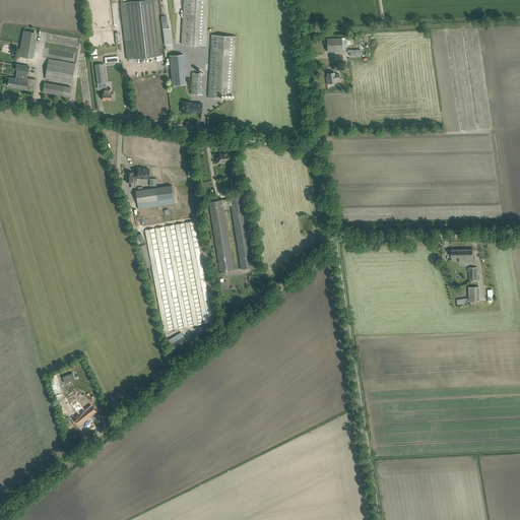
[(127,59),(159,55),(153,0),(136,0),(126,1),(131,40),(124,40),(127,59)]
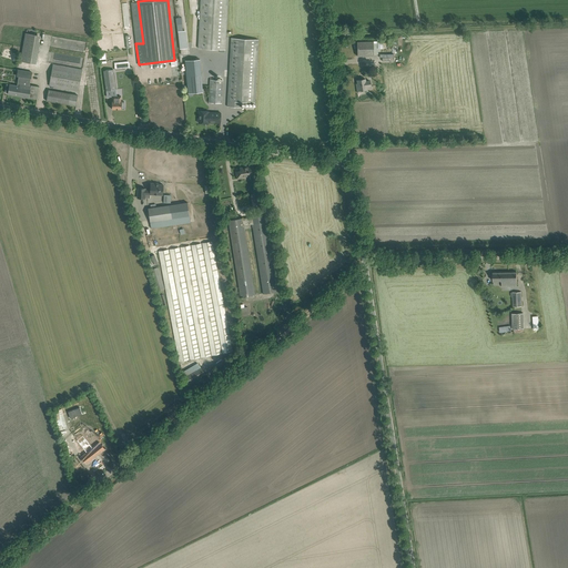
[(225,50),(227,0),(201,0),(199,48),(225,50)]
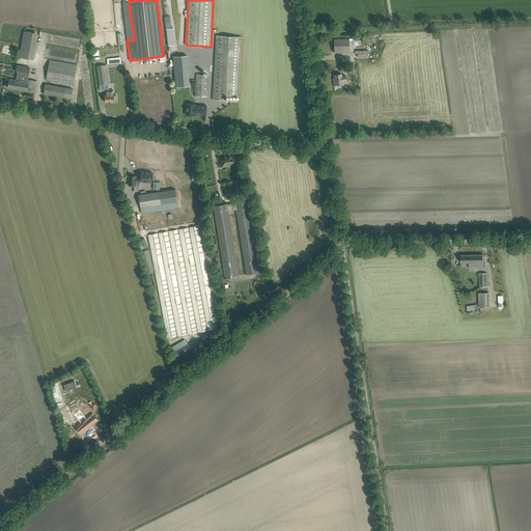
[(33,59),(38,33),(24,31),(19,57),(33,59)]
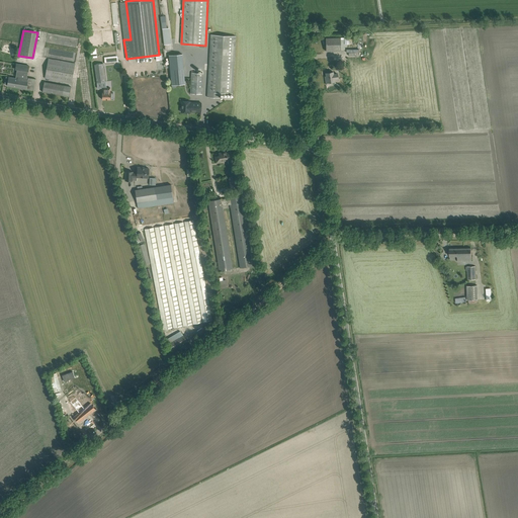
[(78,48),(79,37),(48,32),(46,41),(53,42),(53,39),(57,40),(57,42),(60,44),(60,46),(78,48)]
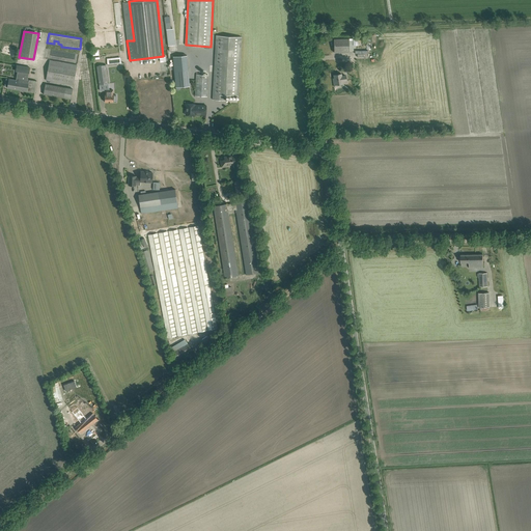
[(239,95),(242,37),(216,35),(213,100),(225,101),(226,95),(239,95)]
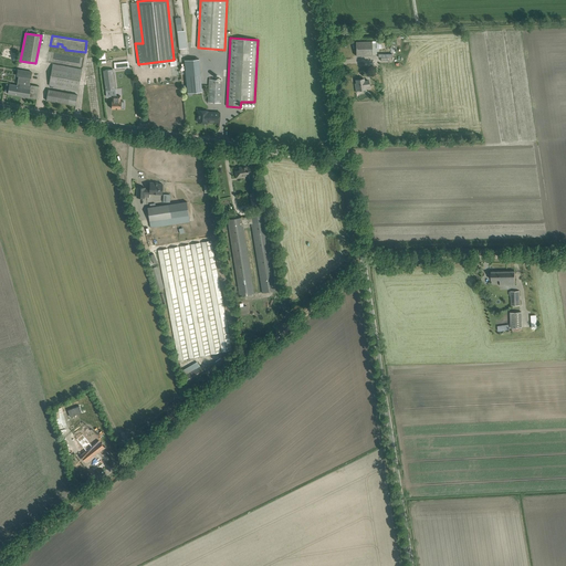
[(356,55),(373,55),(377,54),(377,41),(373,41),(356,41),(356,55)]
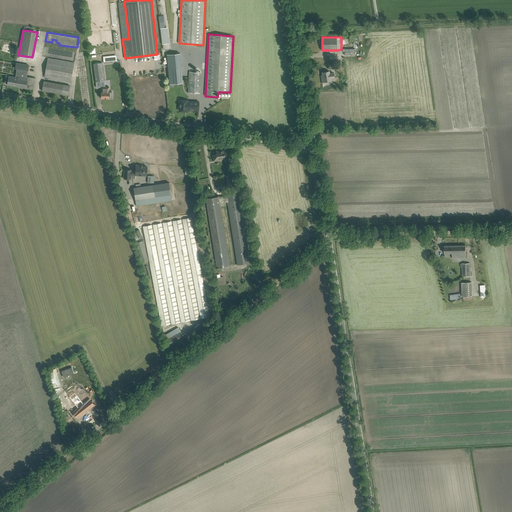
[(169,84),(183,83),(180,53),(167,55),(169,84)]
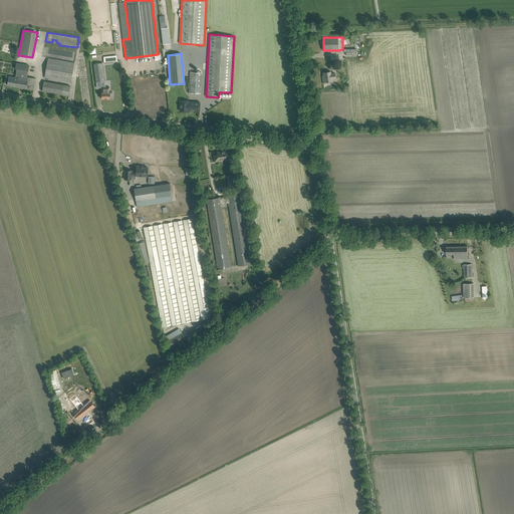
[(71,82),(74,62),(48,58),(45,77),(71,82)]
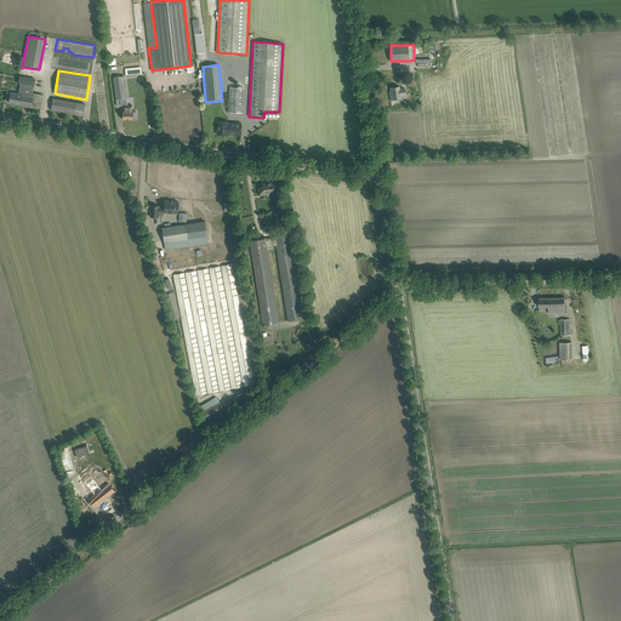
[(117,100),(125,98),(124,84),(123,77),(114,77),(115,85),(117,100)]
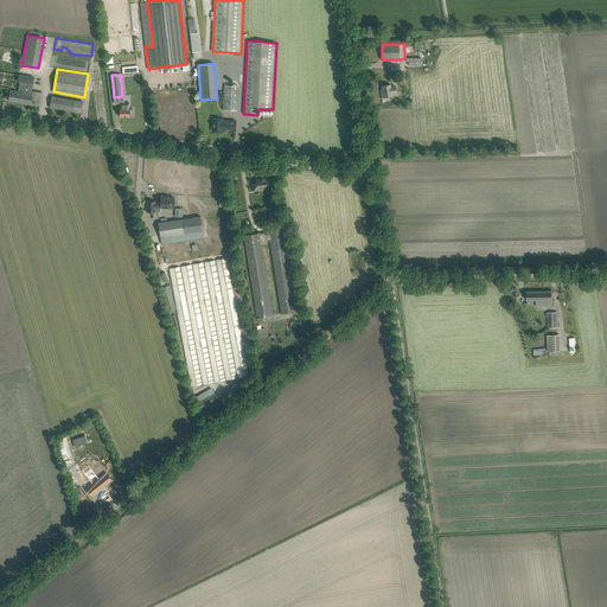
[(42,93),(32,90),(34,77),(26,76),(24,89),(21,89),(20,91),(11,90),(10,90),(7,90),(6,98),(8,100),(8,101),(39,106),(42,93)]
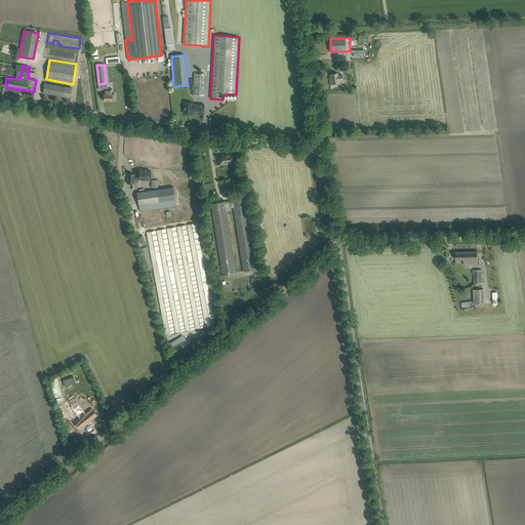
[(337,75),(337,73),(330,74),(331,79),(329,79),(330,85),(334,85),(333,83),(338,83),(338,80),(342,79),(342,74),(337,75)]
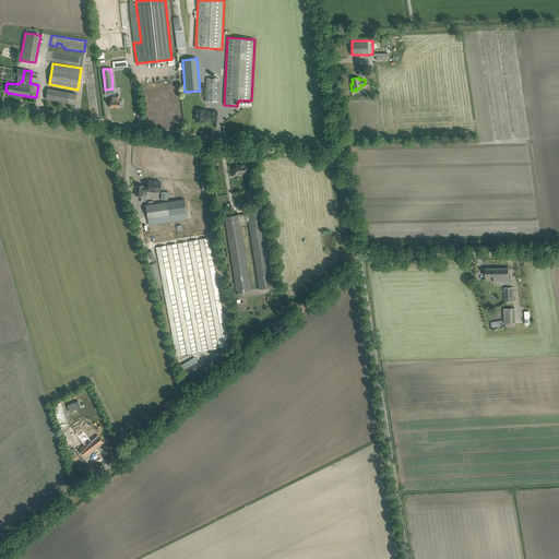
[(218,102),(219,79),(206,79),(205,96),(205,100),(218,102)]
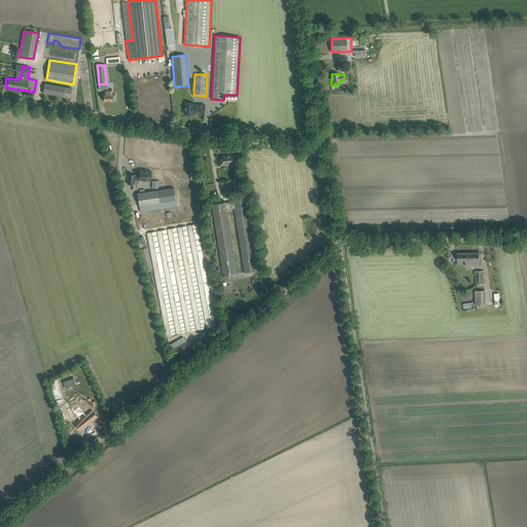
[(70,98),(72,88),(45,83),(43,94),(70,98)]
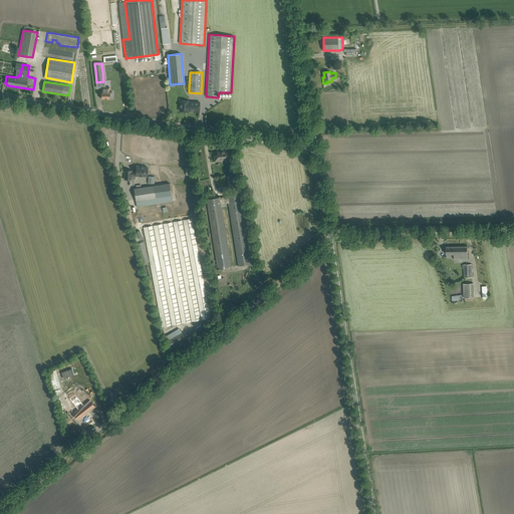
[(109,92),(109,89),(109,87),(102,87),(101,89),(101,93),(101,98),(109,98),(112,98),(112,92),(109,92)]
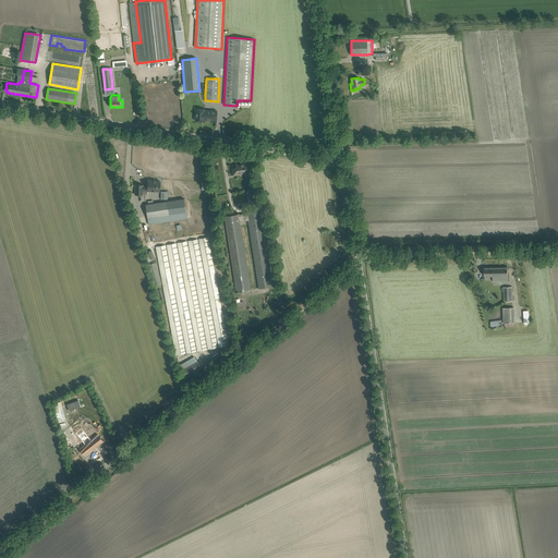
[(217,121),(217,111),(205,110),(205,109),(196,109),(195,116),(194,117),(194,119),(195,119),(195,120),(202,121),(205,121),(205,120),(217,121)]
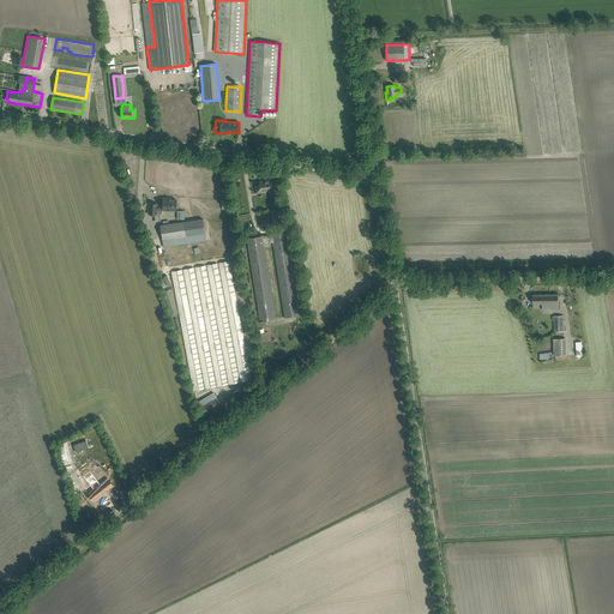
[(276,188),(275,179),(260,181),(262,184),(257,185),(257,182),(256,182),(258,193),(263,192),(263,190),(270,188),(271,190),(276,188)]
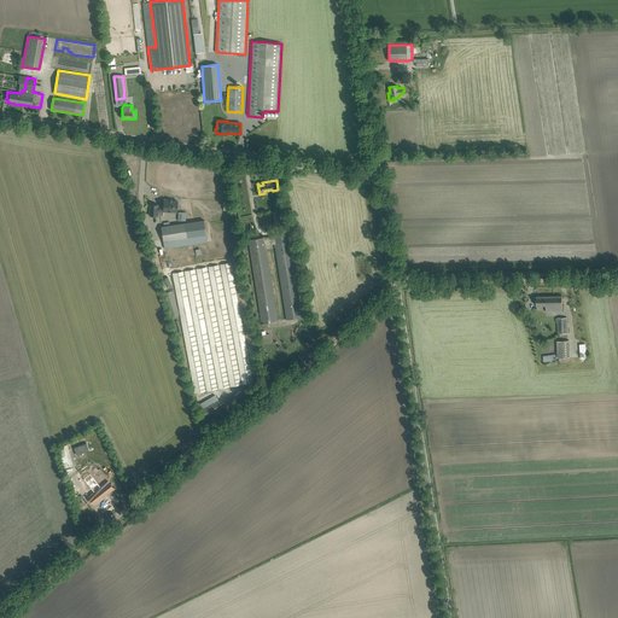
[(178,213),(178,200),(169,200),(169,199),(164,199),(164,208),(163,208),(163,207),(158,207),(158,205),(150,204),(150,215),(158,216),(158,211),(178,213)]
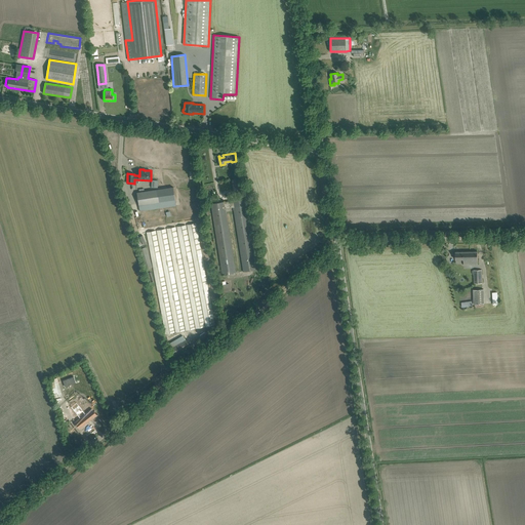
[(256,270),(242,177),(232,179),(234,193),(240,192),(241,199),(233,200),(225,202),(225,201),(211,203),(221,270),(223,275),(236,273),(235,268),(226,208),(234,207),(243,267),(243,272),(256,270)]
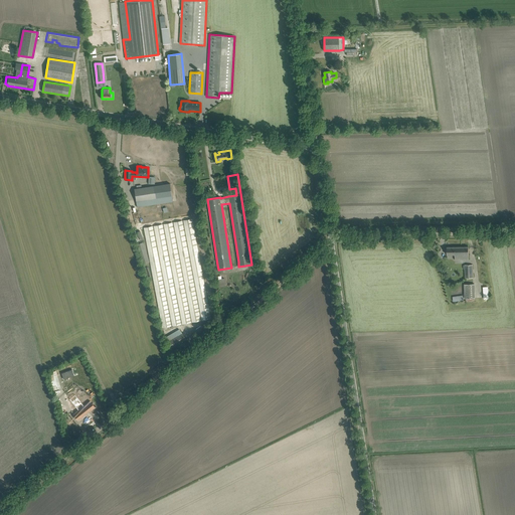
[(169,184),(154,186),(155,193),(155,195),(156,197),(164,196),(172,195),(170,184),(169,184)]
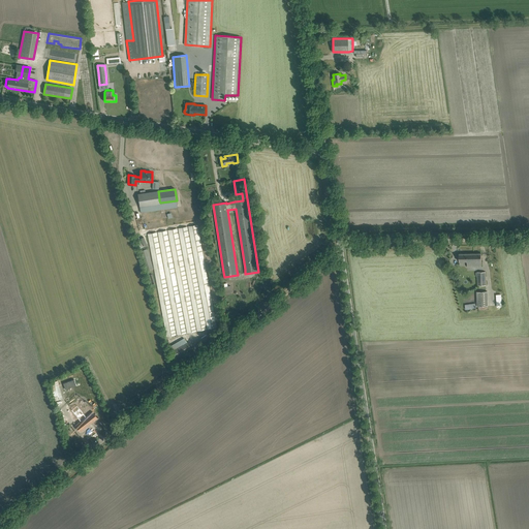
[(141,193),(138,194),(139,207),(141,213),(148,212),(161,210),(160,209),(160,208),(160,203),(159,200),(159,198),(158,191),(146,193),(141,193)]
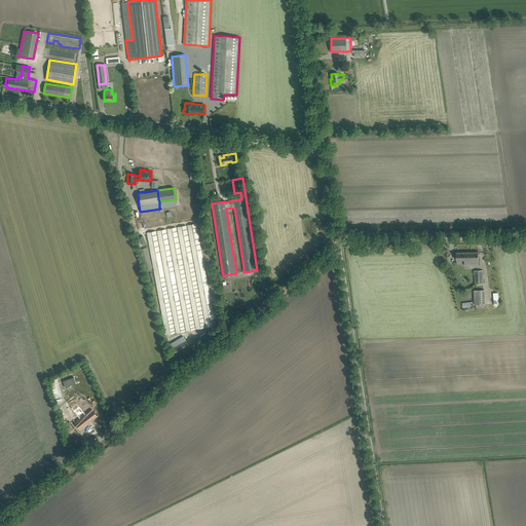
[(196,223),(187,225),(207,328),(215,326),(196,223)]
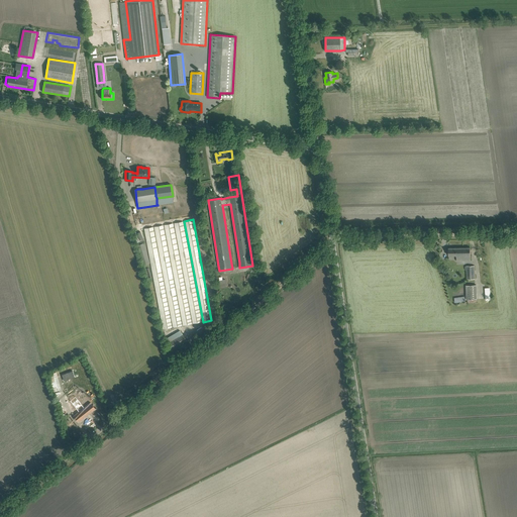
[(175,223),(193,324),(201,322),(183,221),(175,223)]
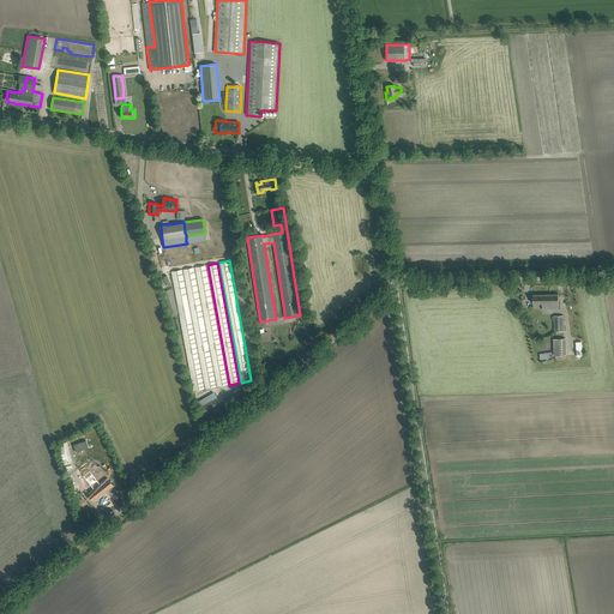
[(218,386),(228,385),(205,265),(196,268),(218,386)]
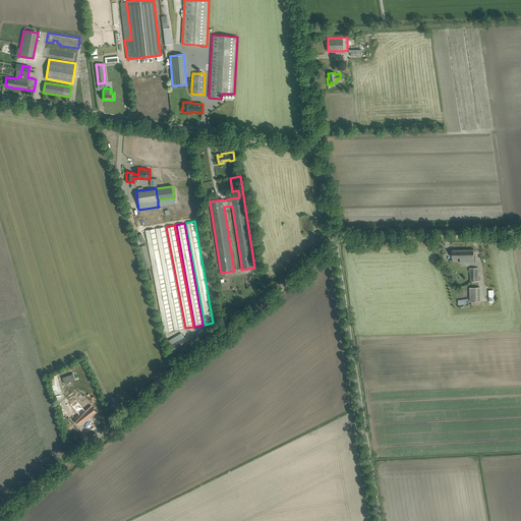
[(175,330),(183,329),(164,227),(156,228),(175,330)]
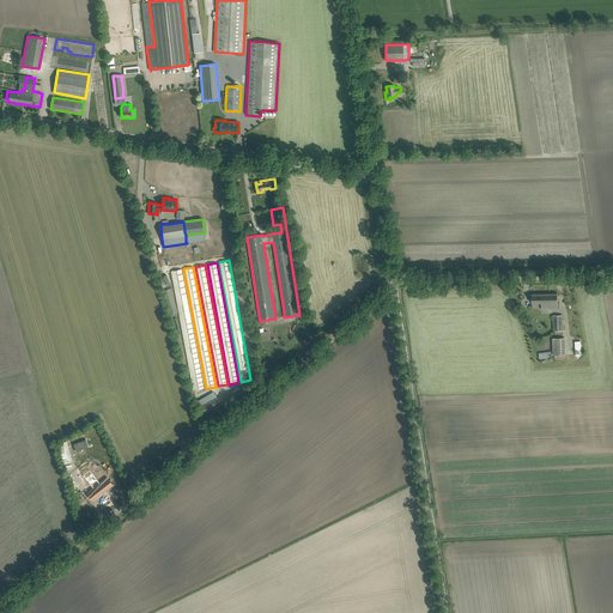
[(194,390),(204,388),(181,269),(171,271),(194,390)]
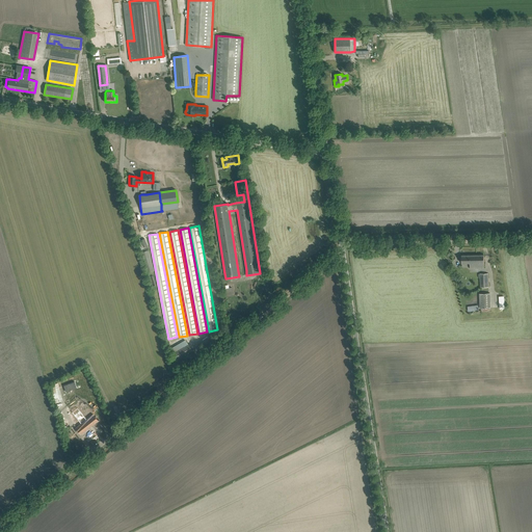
[(148,250),(141,253),(148,273),(154,271),(148,250)]
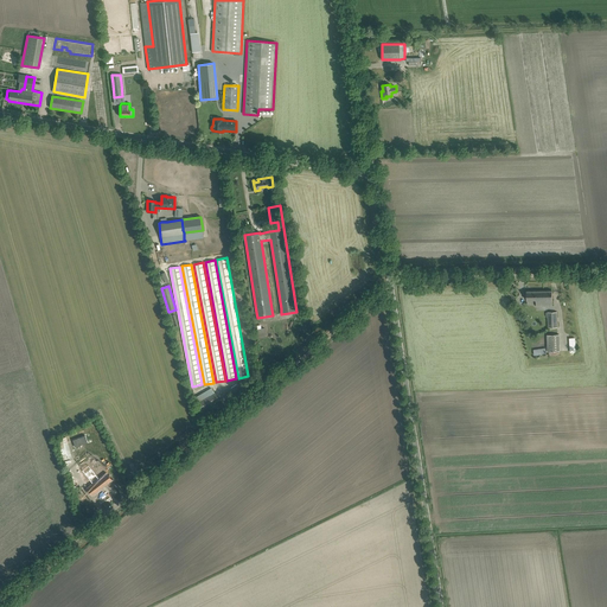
[(553,306),(553,296),(553,291),(526,291),(526,300),(536,300),(536,306),(553,306)]
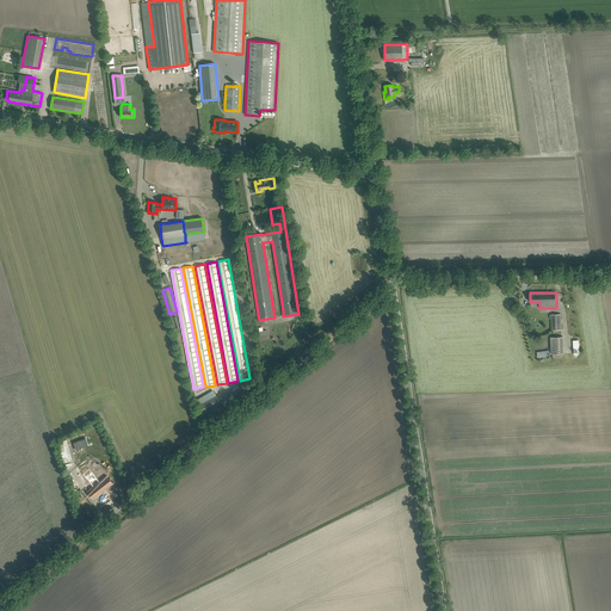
[(562,329),(561,314),(549,314),(550,319),(551,319),(553,329),(562,329)]
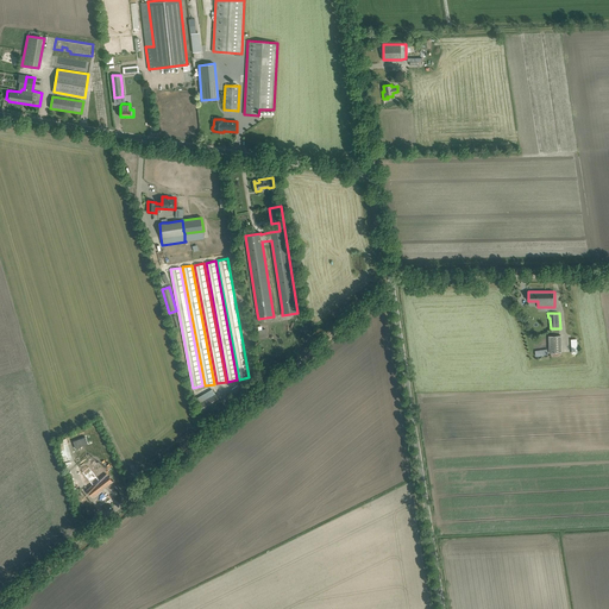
[(550,352),(562,352),(562,336),(548,336),(550,352)]
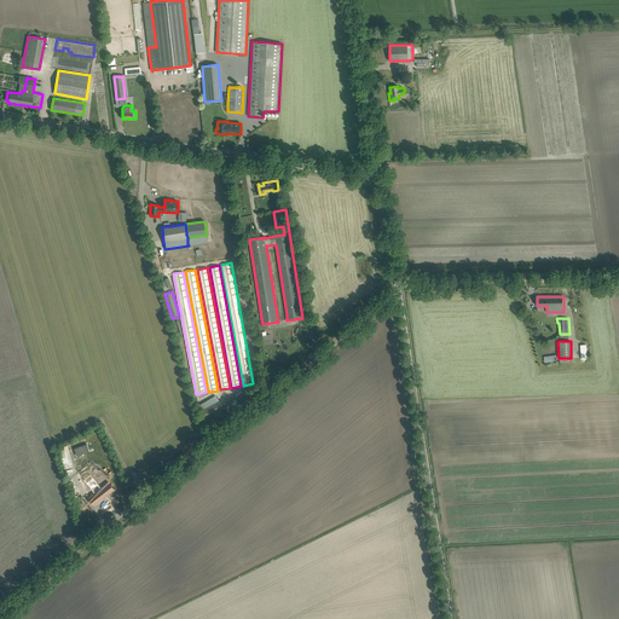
[(217,403),(215,400),(202,409),(203,411),(201,412),(204,420),(224,409),(219,401),(217,403)]
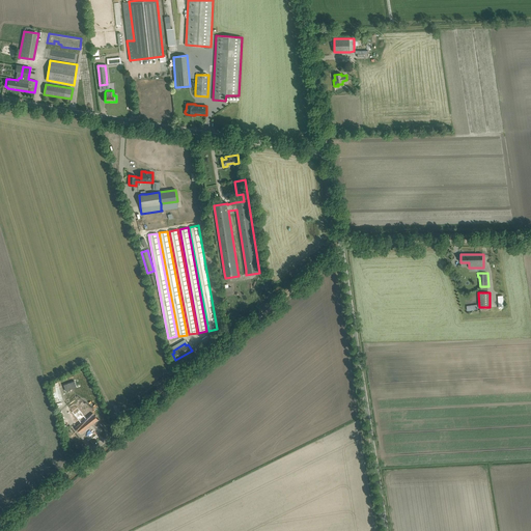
[(50,384),(55,401),(62,399),(57,382),(50,384)]
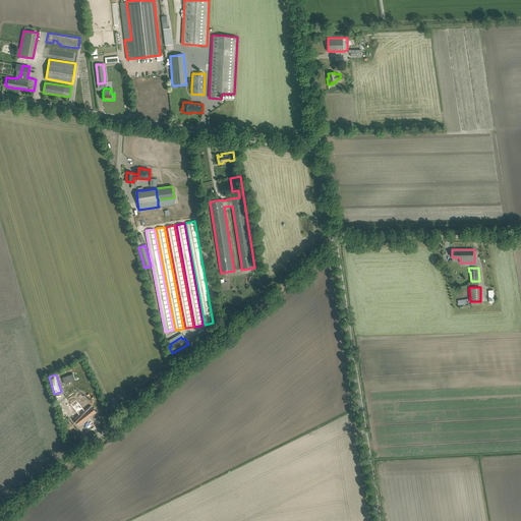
[(88,401),(82,406),(76,398),(70,403),(79,415),(74,418),(79,425),(97,412),(88,401)]
